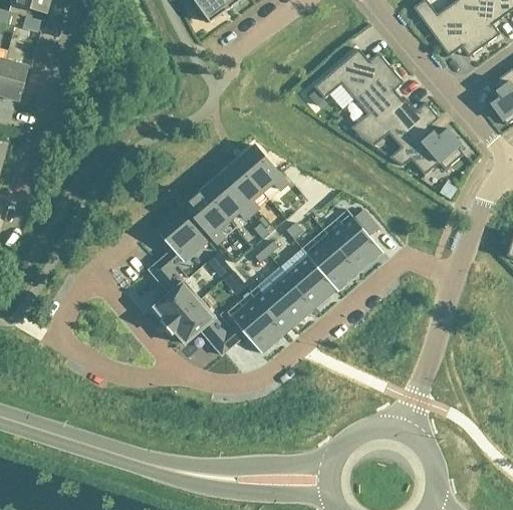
[(12,0),(11,3),(46,12),(50,0),(12,0)]
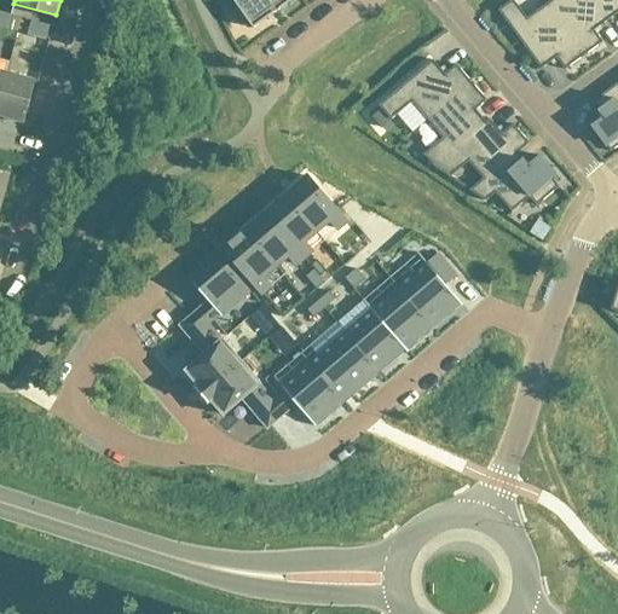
[(254,25),(278,9),(271,0),(225,0),(224,1),(240,23),(248,17),(254,25)]
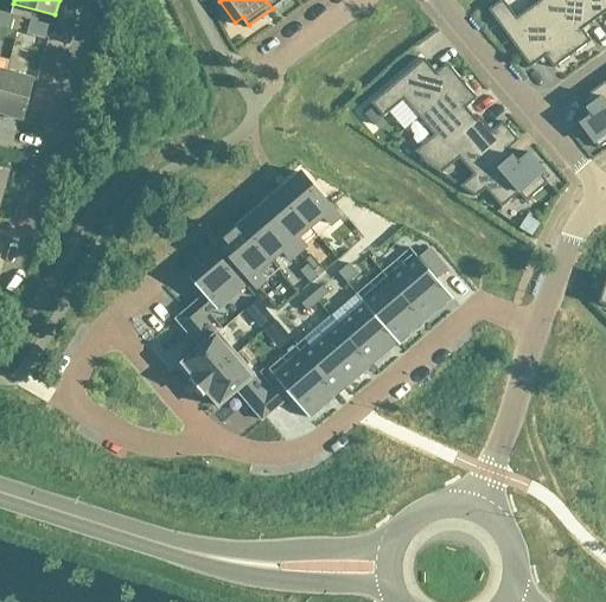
[(554,66),(573,52),(536,1),(517,15),(506,0),(499,0),(489,7),(531,65),(546,55),(554,66)]
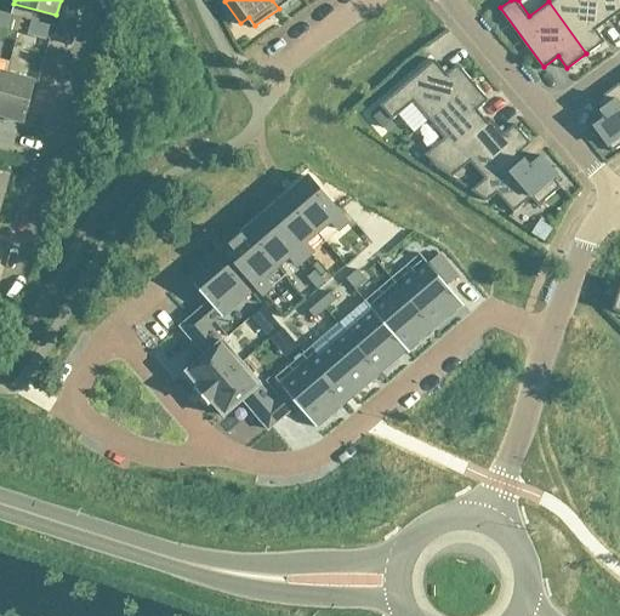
[(597,28),(612,17),(598,0),(550,0),(549,1),(586,53),(606,40),(597,28)]
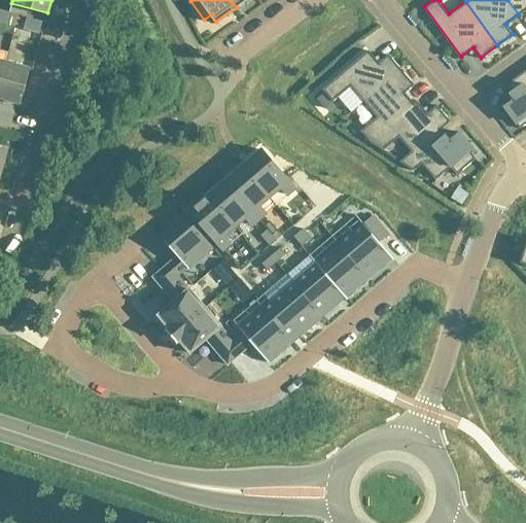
[(507,0),(519,14),(525,9),(525,0),(507,0)]
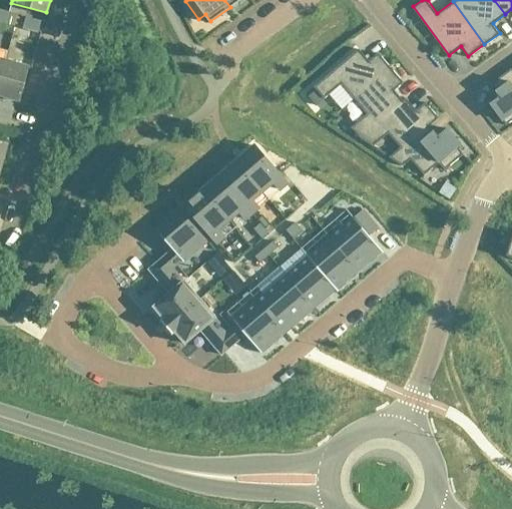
[(0,7),(0,20),(7,22),(10,10),(0,7)]
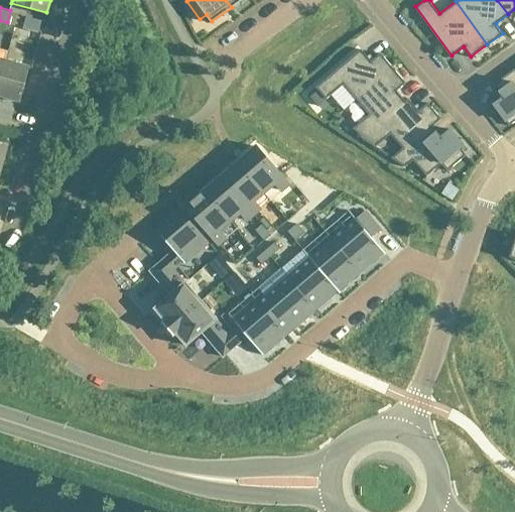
[(40,19),(24,14),(21,26),(36,31),(40,19)]
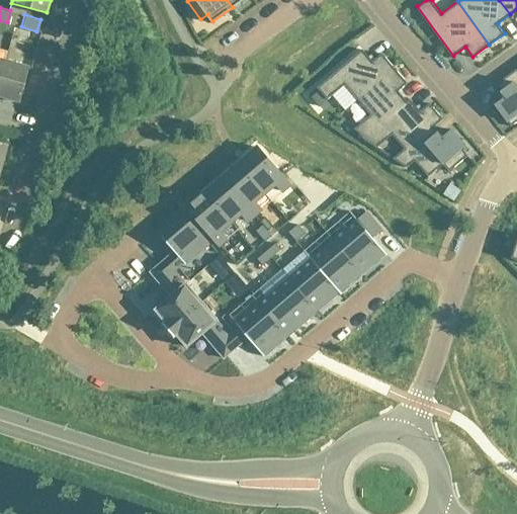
[(345,83),(358,98),(395,67),(381,52),(372,60),(362,48),(318,86),(328,98),(345,83)]
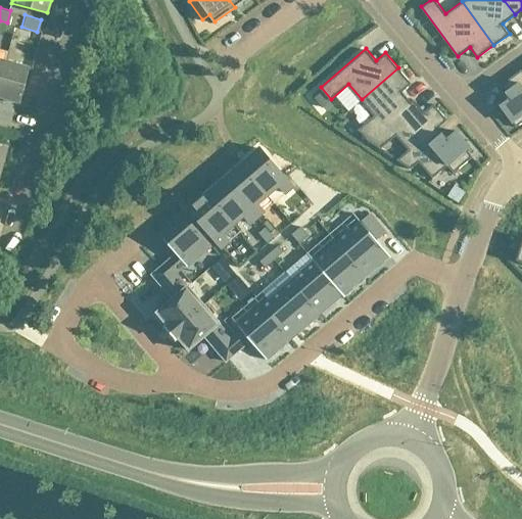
[(6,60),(0,82),(0,96),(19,102),(30,67),(6,60)]
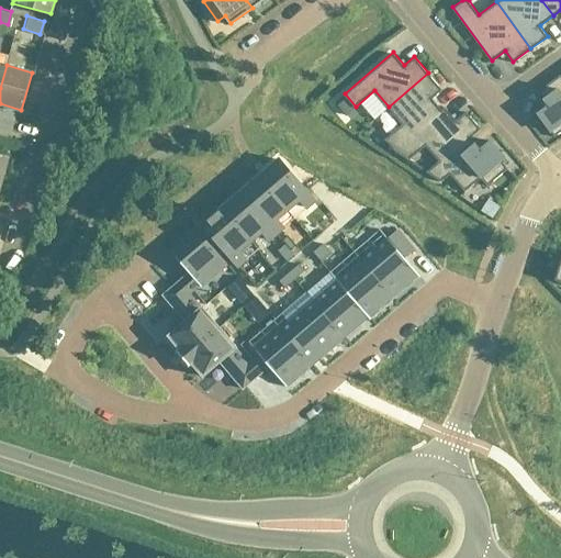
[(395,149),(395,151),(446,107),(445,105),(441,109),(433,98),(442,89),(428,73),(389,107),(402,123),(385,138),(395,149)]
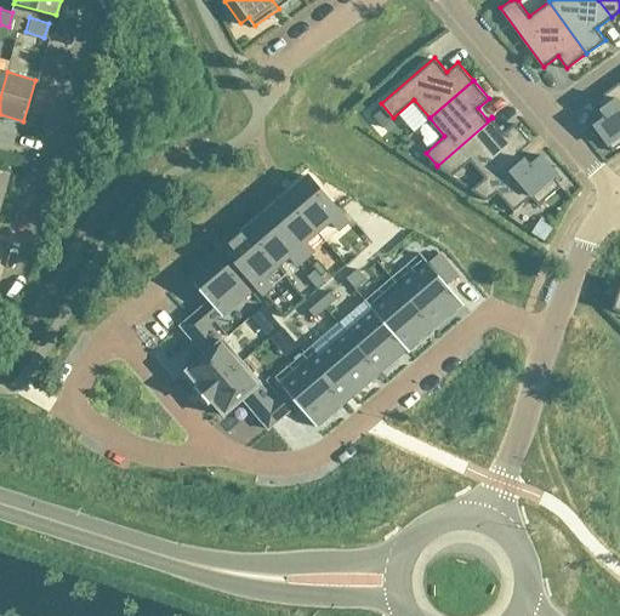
[(619,80),(595,100),(606,115),(593,124),(613,149),(619,144),(619,80)]
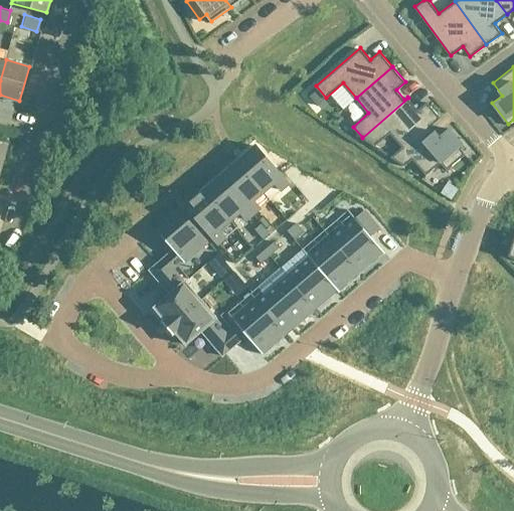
[(391,156),(391,157),(440,116),(427,102),(417,109),(408,98),(362,138),(374,146),(390,132),(402,147),(391,156)]
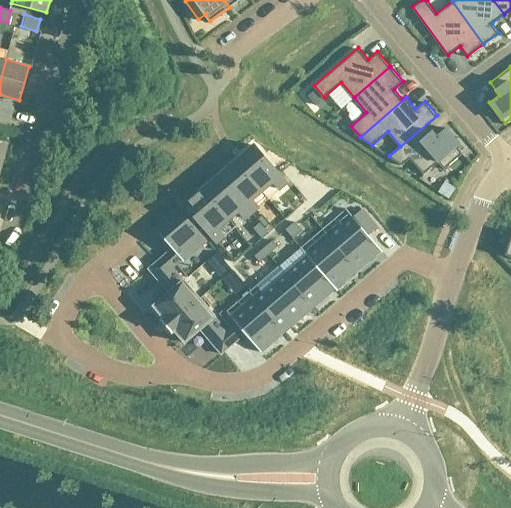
[(437,115),(389,156),(402,164),(410,157),(423,173),(438,161),(444,168),(462,152),(456,145),(460,142),(447,126),(437,134),(429,124),(438,116),(437,115)]
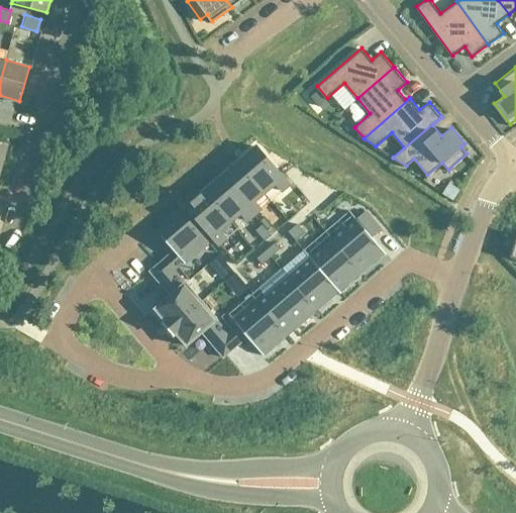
[(290,184),(255,144),(237,161),(264,191),(276,181),(284,190),(290,184)]
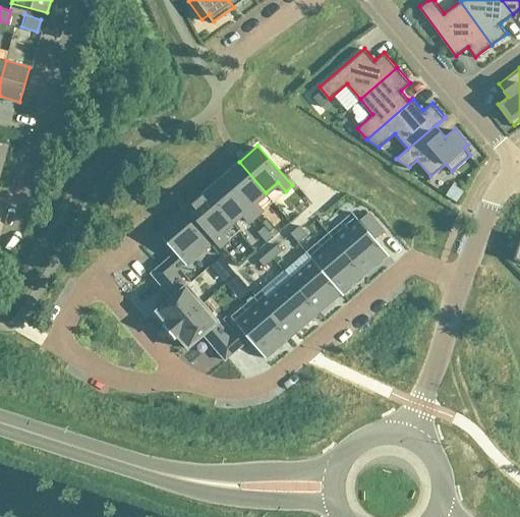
[(266,192),(239,162),(223,176),(256,216),(263,211),(255,202),(266,192)]
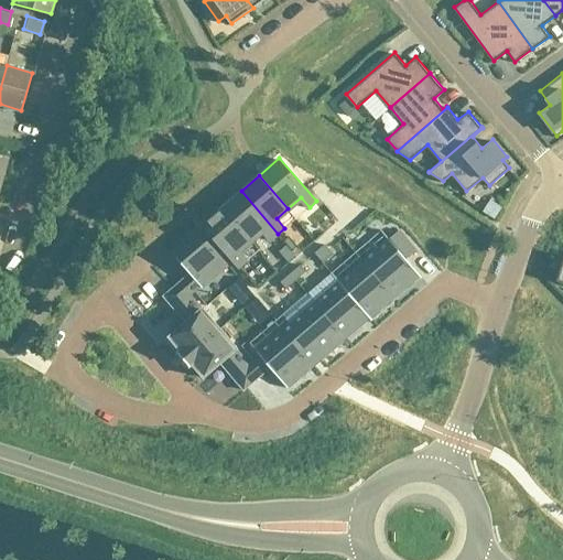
[(278,234),(241,191),(224,206),(251,239),(263,229),(271,239),(278,234)]
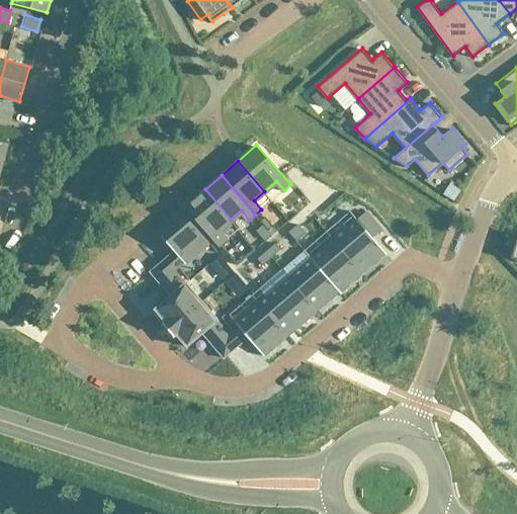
[(231,220),(205,189),(186,204),(221,244),(227,239),(219,230),(231,220)]
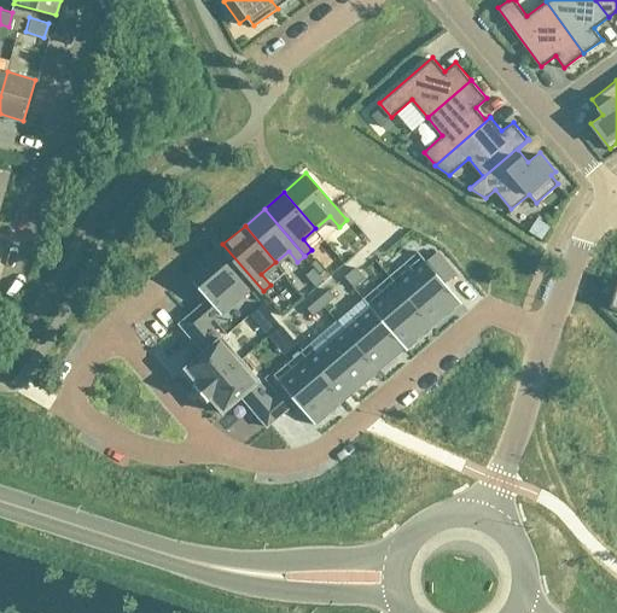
[(221,314),(250,289),(217,250),(187,274),(208,298),(202,303),(214,316),(220,311),(221,314)]
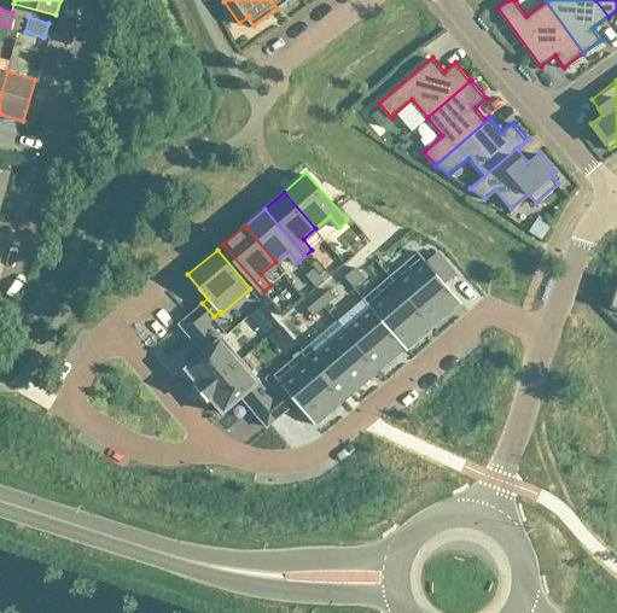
[(460,299),(444,281),(457,272),(438,250),(399,285),(431,323),(460,299)]
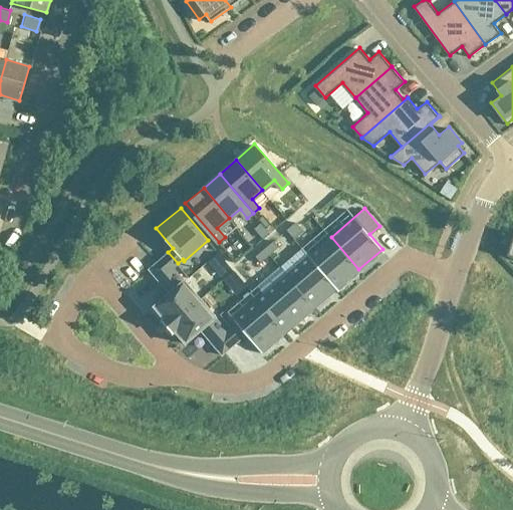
[(303,230),(296,221),(286,229),(294,238),(303,230)]
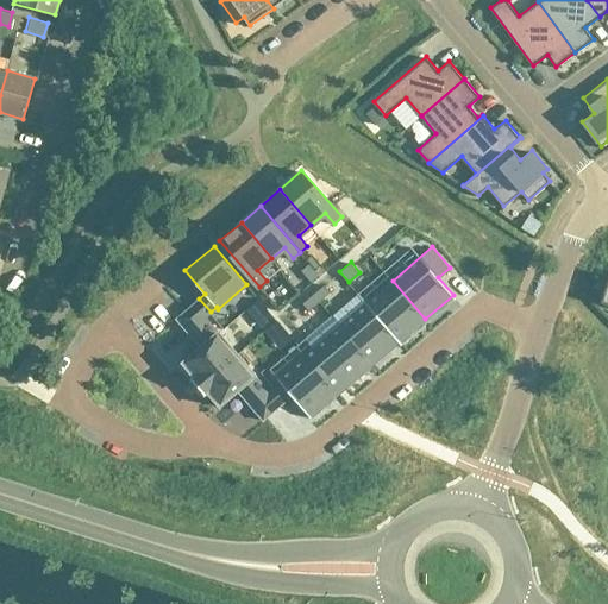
[(312,280),(319,274),(309,263),(304,269),(312,280)]
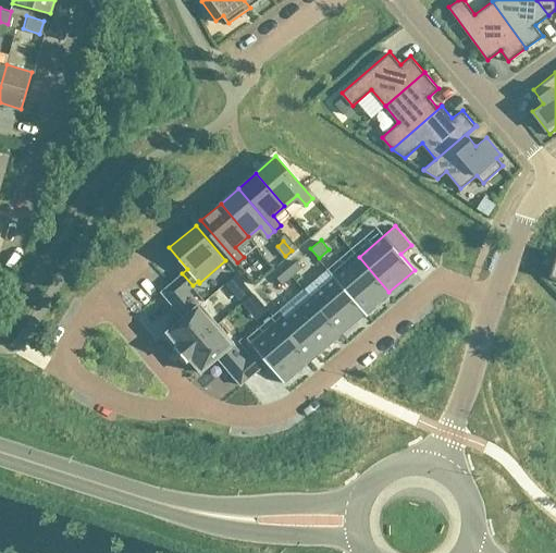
[(256,279),(270,267),(262,257),(248,269),(256,279)]
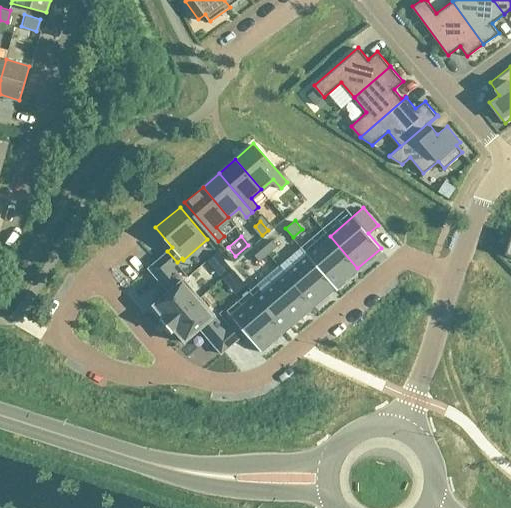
[(357,268),(330,236),(308,254),(335,286),(357,268)]
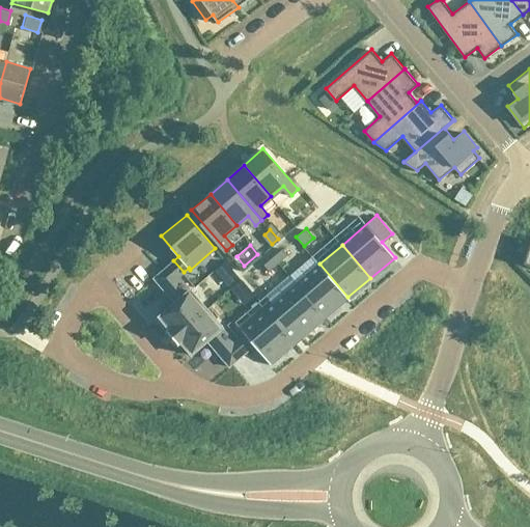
[(288,254),(283,248),(274,256),(279,262),(288,254)]
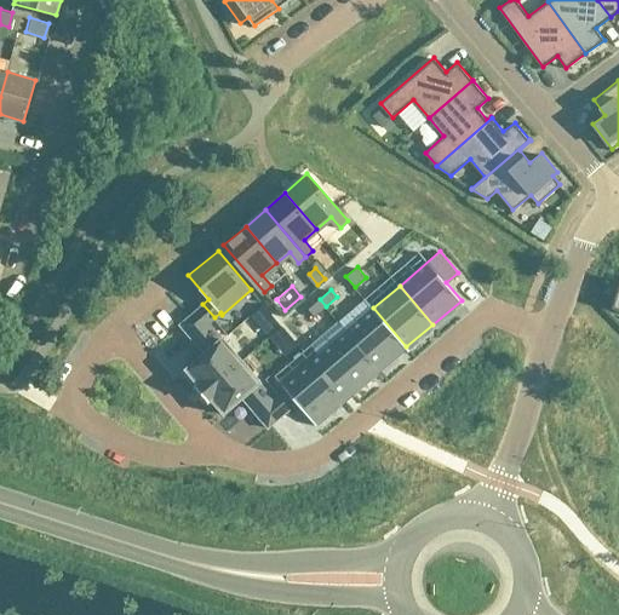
[(314,316),(326,306),(320,299),(308,309),(314,316)]
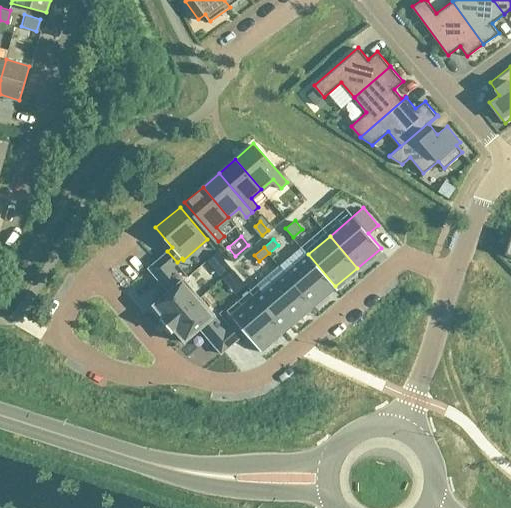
[(199,298),(172,266),(177,262),(167,251),(149,267),(169,292),(154,305),(164,317),(162,319),(167,325),(199,298)]
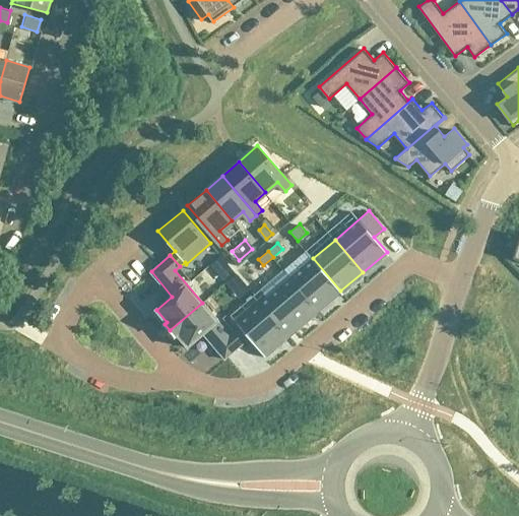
[(234,270),(220,255),(211,263),(224,278),(234,270)]
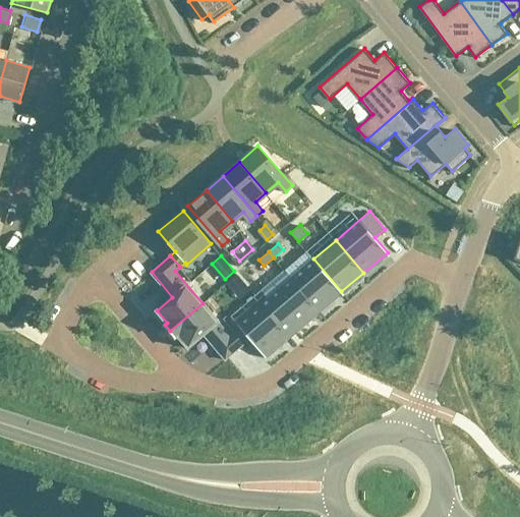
[(341,291),(313,259),(309,262),(291,278),(319,310),(334,297),(341,291)]
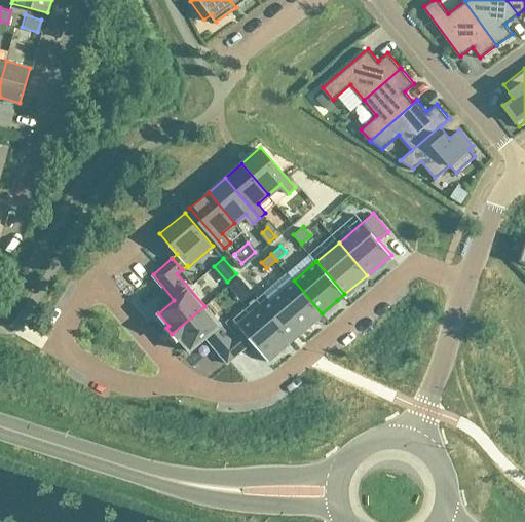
[(267,296),(270,300),(265,305),(293,338),(299,333),(322,313),(294,281),(290,275),(267,296)]
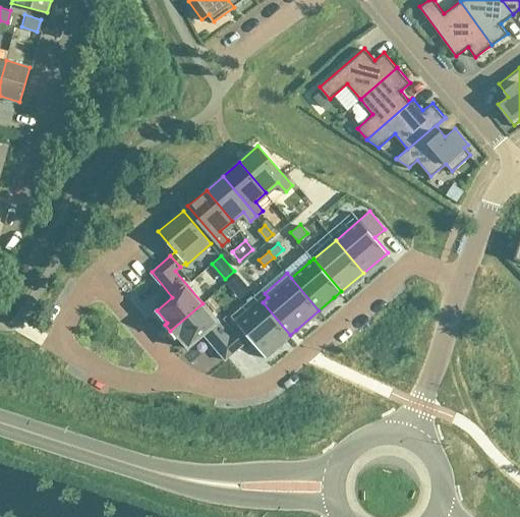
[(237,274),(227,282),(240,297),(250,289),(237,274)]
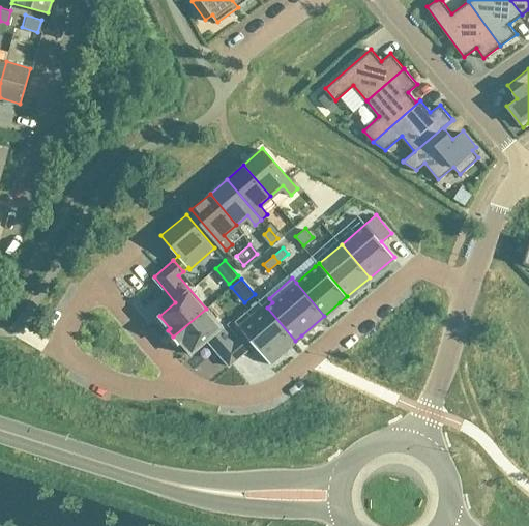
[(295,341),(267,308),(241,329),(244,332),(239,337),(248,348),(254,344),(270,363),(295,341)]
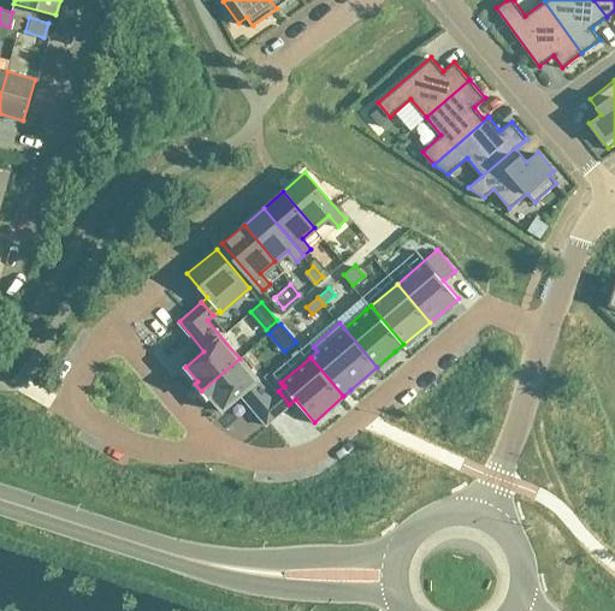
[(289,404),(278,391),(272,396),(240,359),(201,391),(208,398),(211,396),(223,410),(241,395),(266,423),(289,404)]
